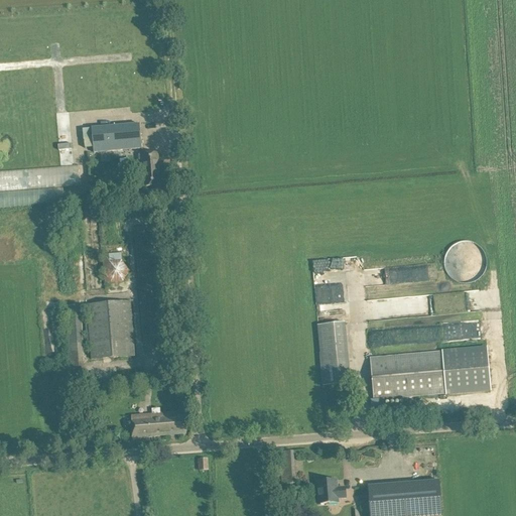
[(94,127),(96,151),(143,148),(141,124),(94,127)]
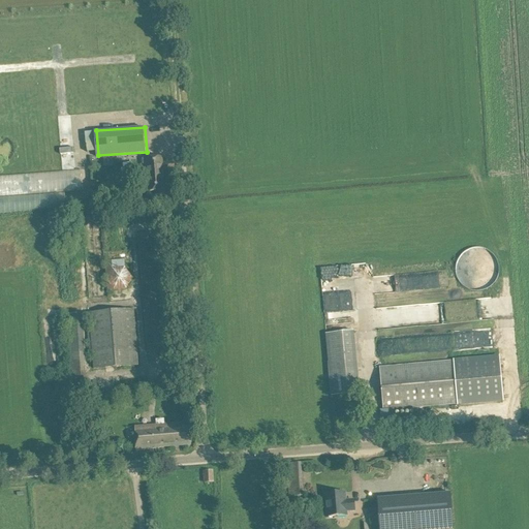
[(147,158),(150,189),(166,188),(163,157),(147,158)]
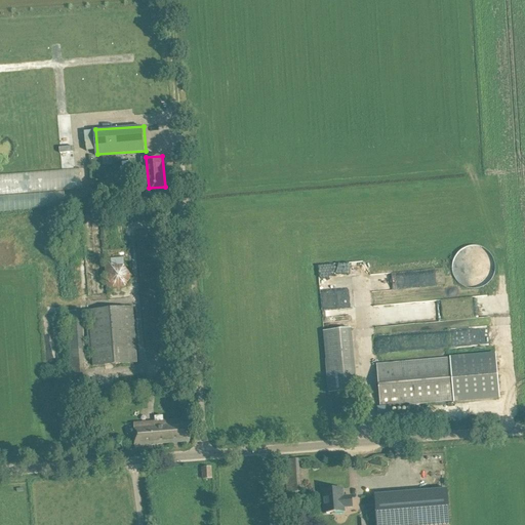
[(79,169),(0,174),(0,211),(65,207),(64,192),(80,191),(79,169)]
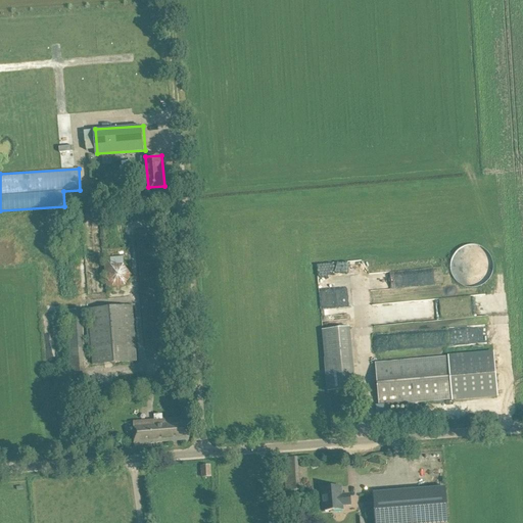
[(69,194),(70,205),(88,204),(87,192),(69,194)]
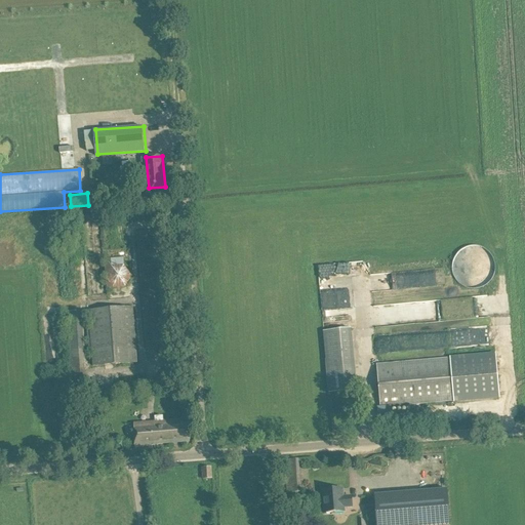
[(148,342),(160,341),(170,340),(162,230),(138,232),(148,342)]
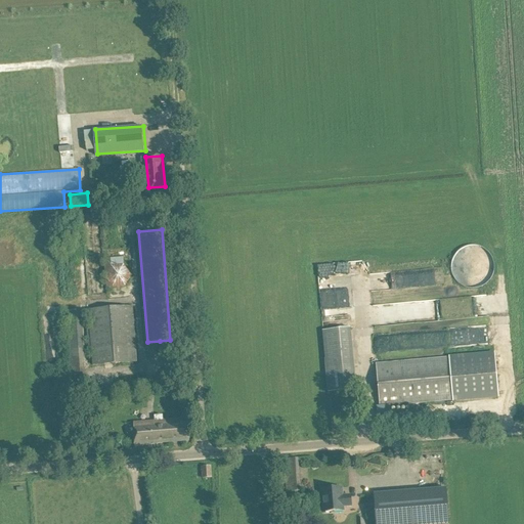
[(473,289),(476,289),(480,288),(483,286),(486,284),(489,281),(491,278),(492,275),(493,271),(494,267),(494,264),(493,260),(491,257),(491,256),(489,253),(487,251),(484,249),(481,248),(478,247),(475,246),(472,246),(469,246),(465,247),(462,249),(459,251),(455,254),(453,257),(452,260),(451,264),(451,267),(451,271),(452,274),(454,278),(456,281),(459,284),(462,286),(466,288),(469,289),(473,289)]
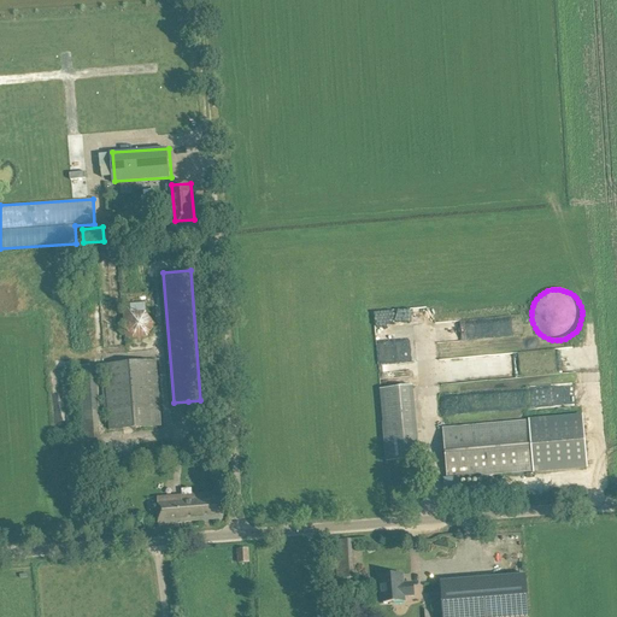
[(145,301),(122,304),(125,340),(133,339),(148,338),(154,324),(146,312),(145,301)]
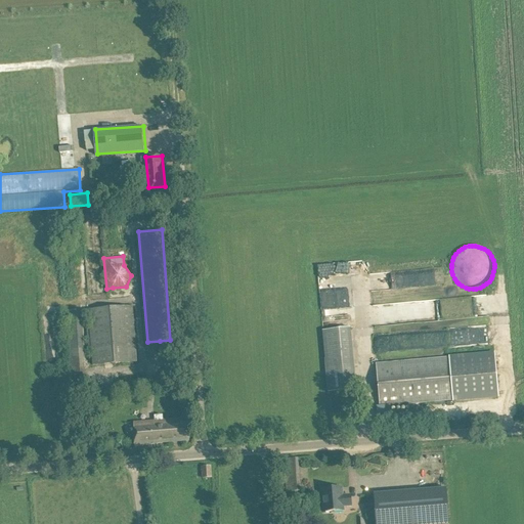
[(91,352),(92,364),(136,361),(132,306),(88,310),(89,325),(86,325),(88,352),(91,352)]
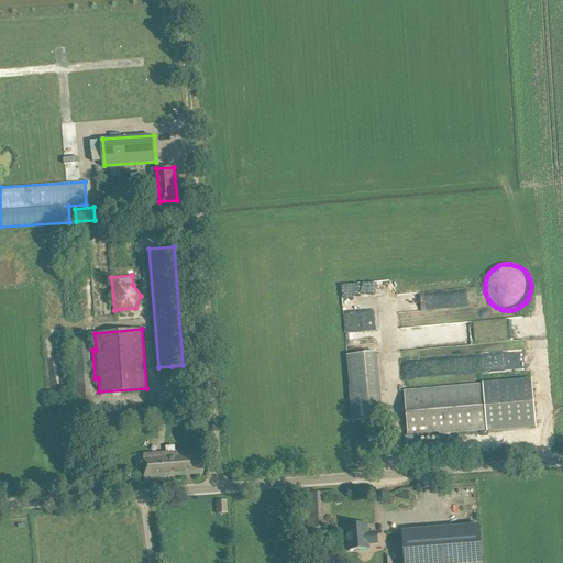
[(562,333),(400,348),(408,437),(405,437),(405,444),(420,443),(420,435),(534,426),(531,381),(562,377),(562,333)]
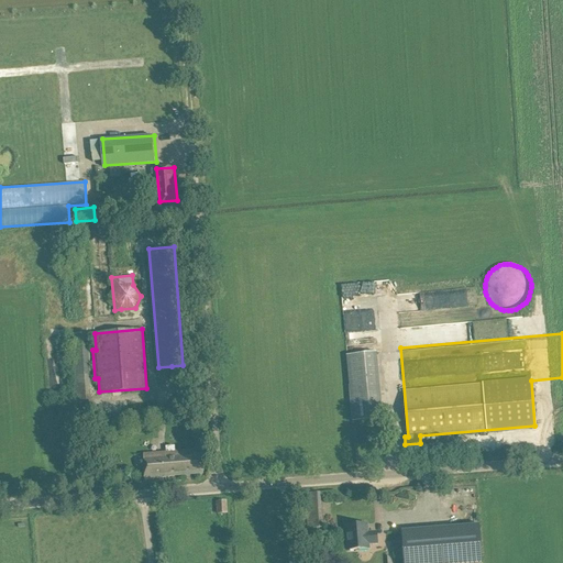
[(346,355),(352,421),(383,418),(376,353),(346,355)]
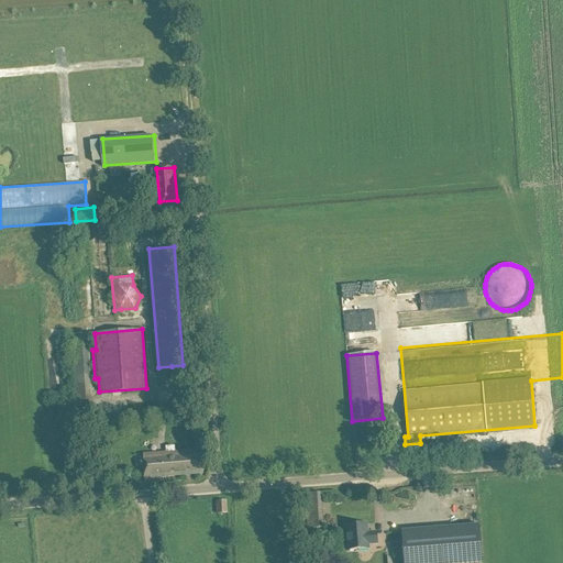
[(98,453),(98,431),(88,431),(88,453),(98,453)]
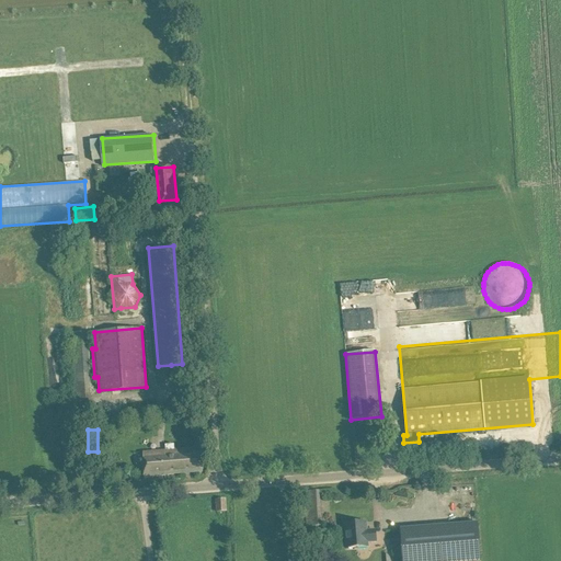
[(142,453),(144,466),(145,477),(203,471),(201,448),(174,450),(173,444),(165,445),(165,450),(142,453)]
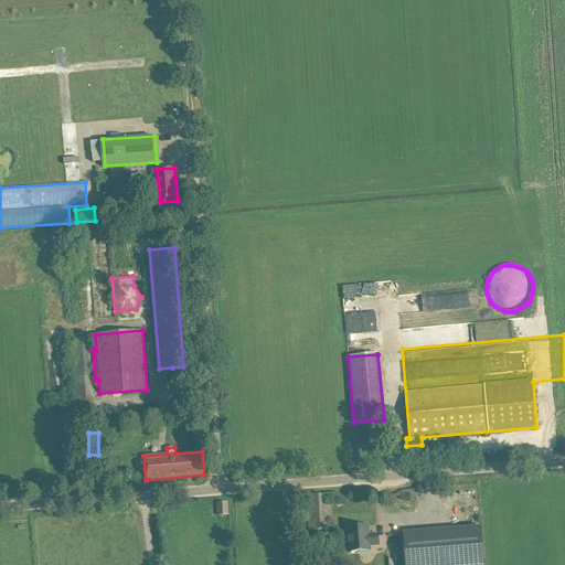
[(323,530),(321,494),(307,496),(309,531),(323,530)]
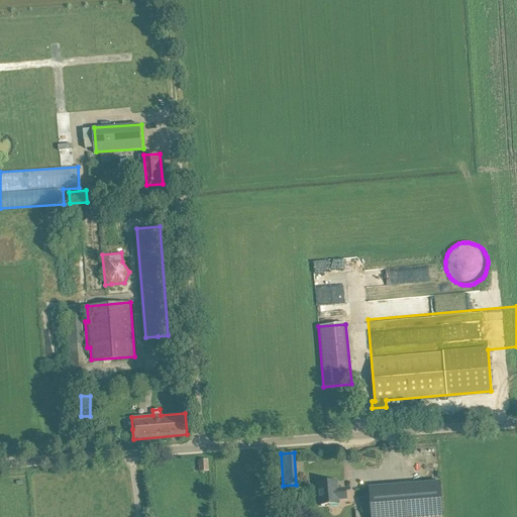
[(339,500),(346,499),(346,489),(335,490),(335,482),(318,483),(320,505),(339,504),(339,500)]
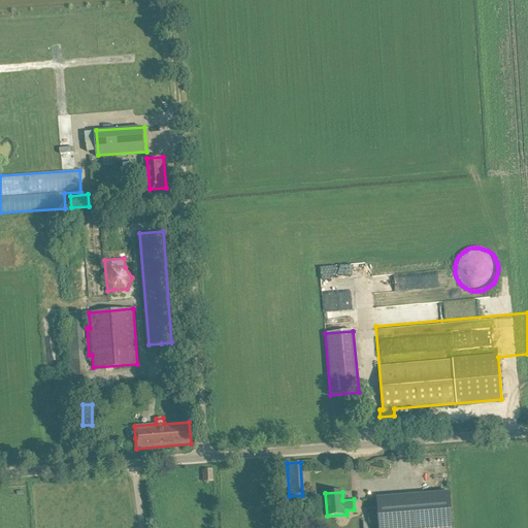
[(452,527),(450,492),(377,498),(378,527),(452,527)]
